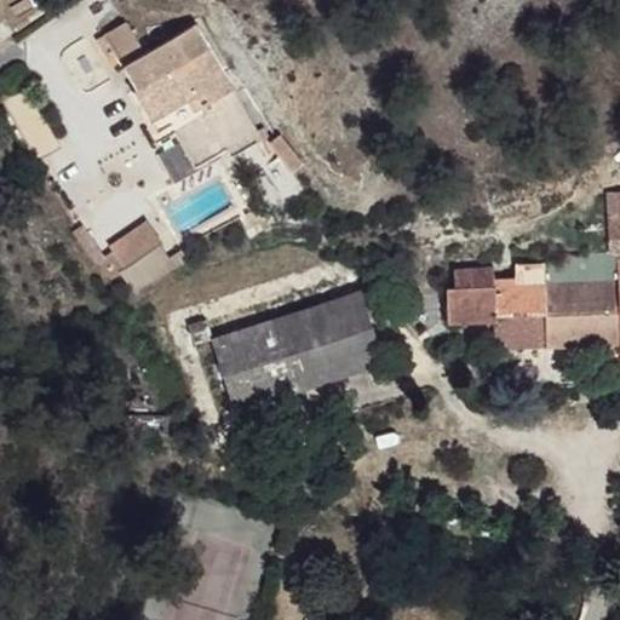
[(225,93),(214,74),(220,72),(196,27),(145,56),(127,23),(98,40),(104,51),(112,46),(138,91),(149,85),(166,114),(153,121),(162,139),(174,133),(194,168),(227,150),(230,158),(254,144),(225,93)]
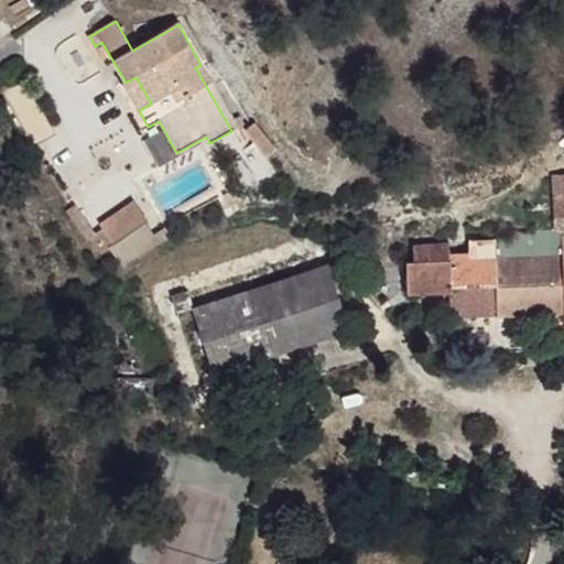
[(210,82),(201,65),(195,67),(205,85),(210,82)]
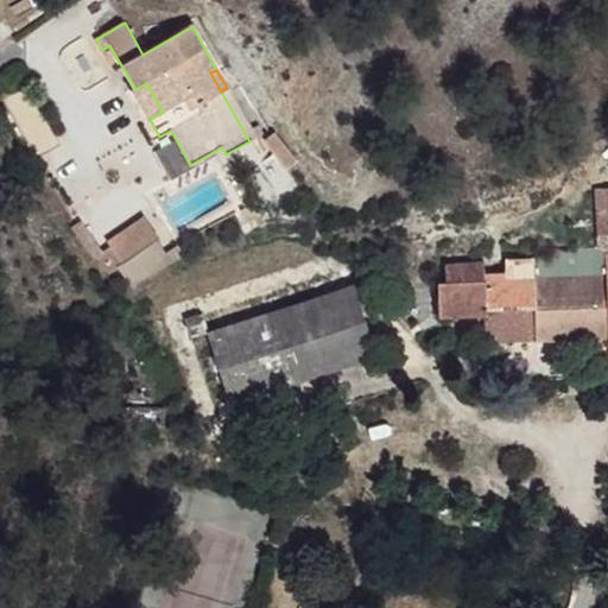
[(149,120),(150,119),(163,112),(146,83),(135,89),(132,92),(149,120)]
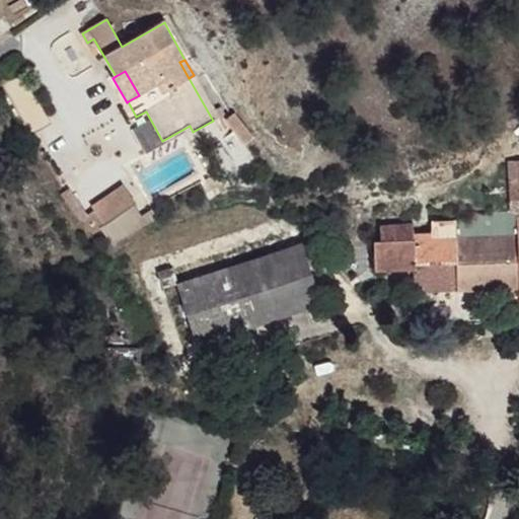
[(512,183),(512,140),(501,140),(501,183),(512,183)]
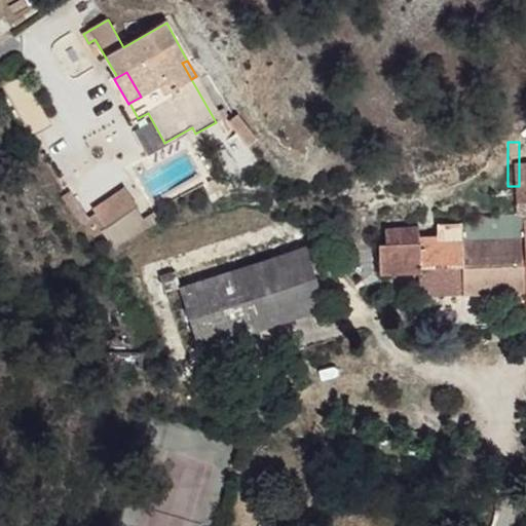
[(125,190),(95,211),(97,214),(106,227),(135,207),(137,207),(125,190)]
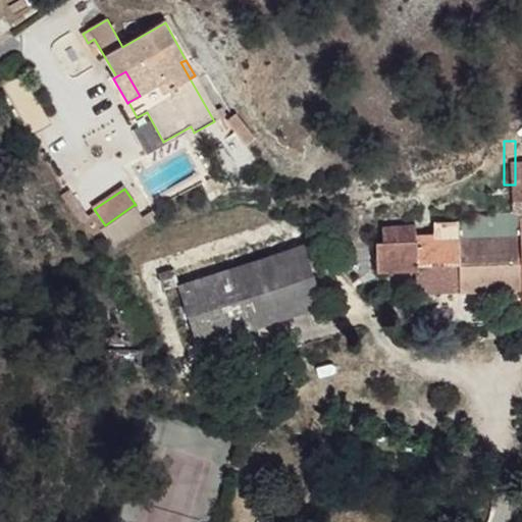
[(69,192),(62,196),(82,222),(84,221),(94,235),(100,229),(112,246),(157,218),(152,211),(143,217),(134,205),(105,225),(96,212),(89,217),(69,192)]
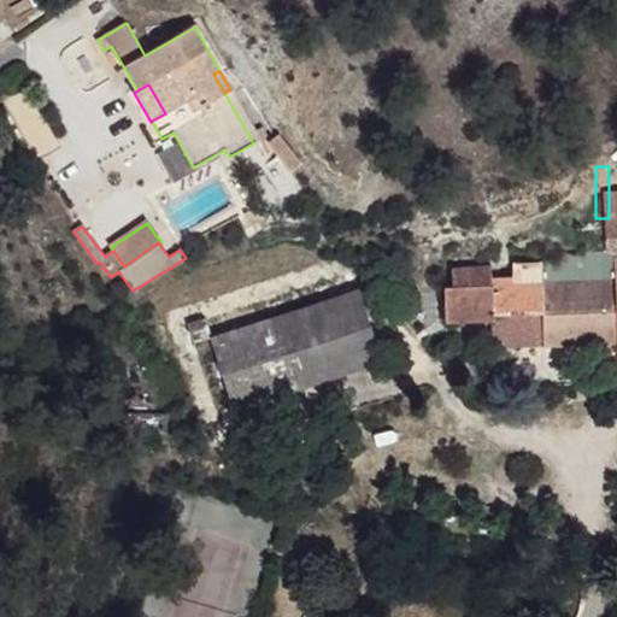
[(616,258),(554,262),(556,282),(542,283),(541,263),(513,264),(515,285),(492,285),(491,266),(452,268),(453,287),(446,287),(447,321),(492,319),(492,315),(542,312),(544,344),(544,345),(616,340),(616,258)]
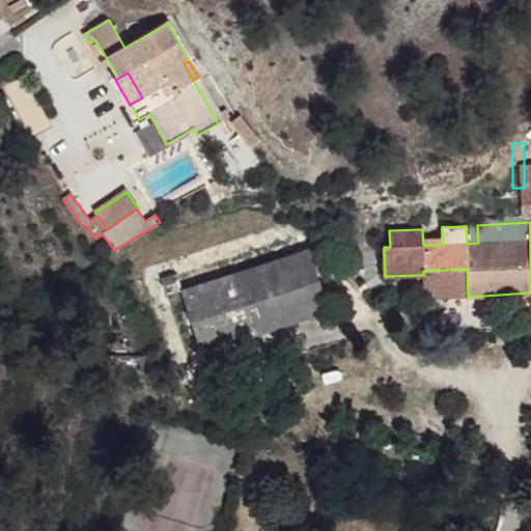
[(308,251),(183,291),(202,352),(317,314),(328,311),(308,251)]
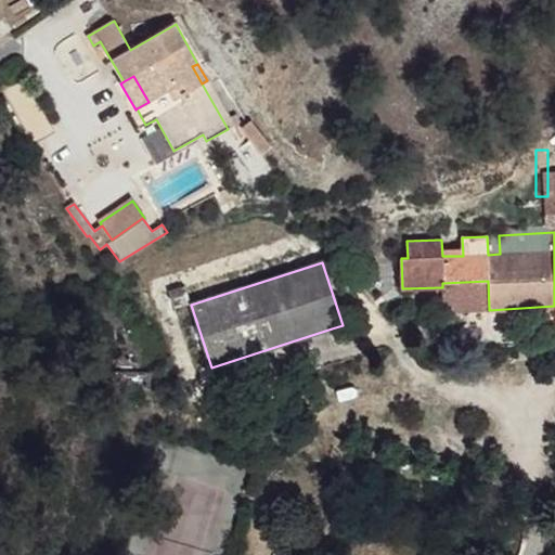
[(488,281),(442,283),(442,287),(443,311),(489,309),(488,281)]
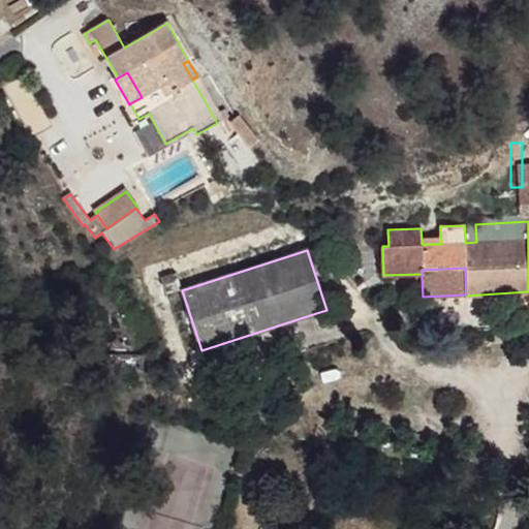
[(327,310),(316,313),(321,331),(332,327),(327,310)]
